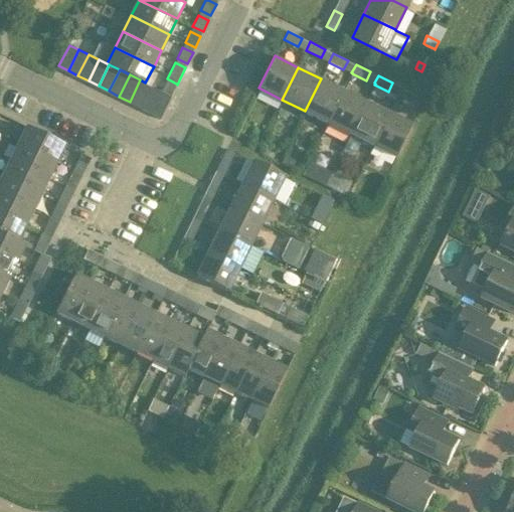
[(160,117),(176,83),(167,78),(161,91),(161,90),(150,112),(160,117)]
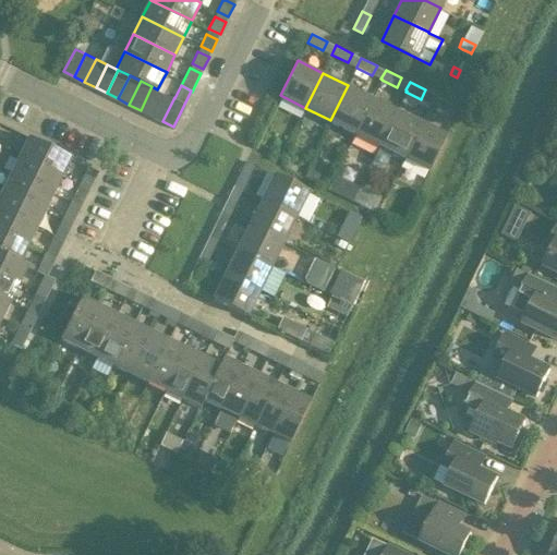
[(355,132),(373,97),(348,85),(330,120),(355,132)]
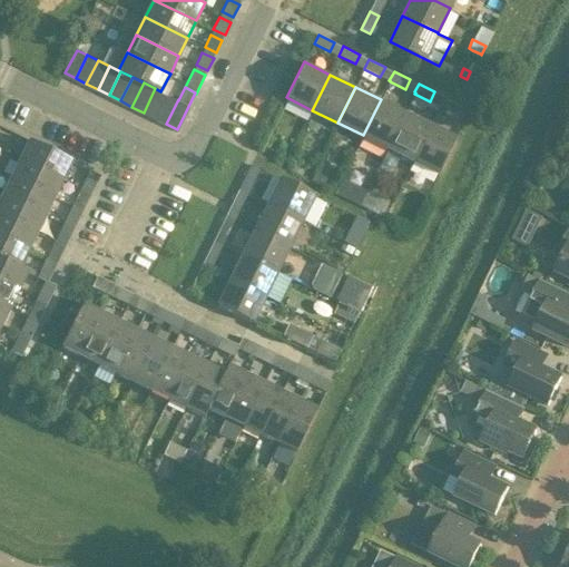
[(155,118),(155,117),(166,94),(160,91),(155,88),(144,113),(155,118)]
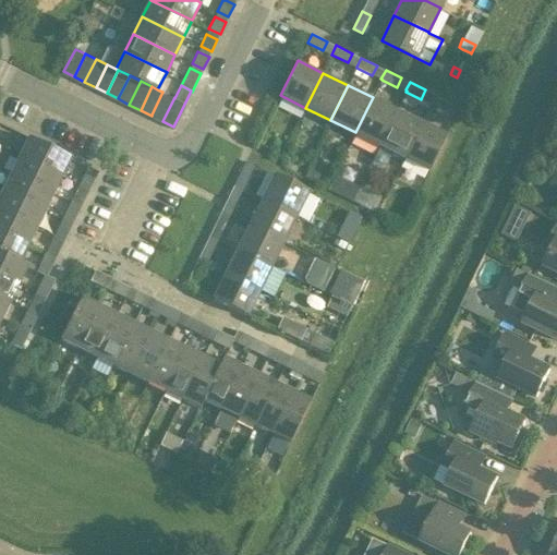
[(162,92),(152,115),(152,116),(162,121),(174,97),(162,92)]
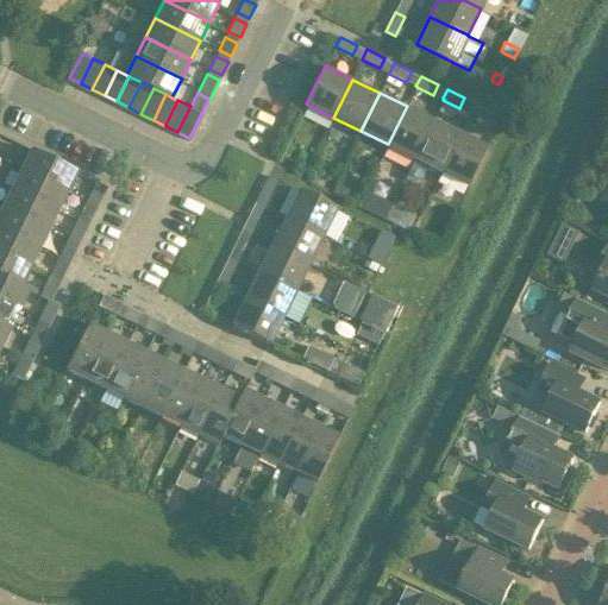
[(470,112),(470,113),(487,121),(491,111),(475,102),(470,111),(470,112)]
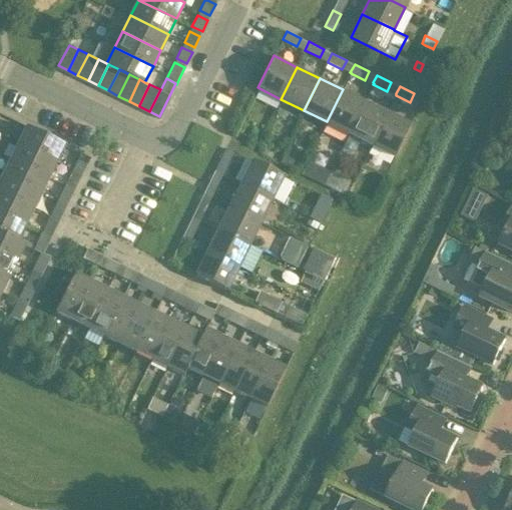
[(343,89),(327,121),(349,132),(365,100),(343,89)]
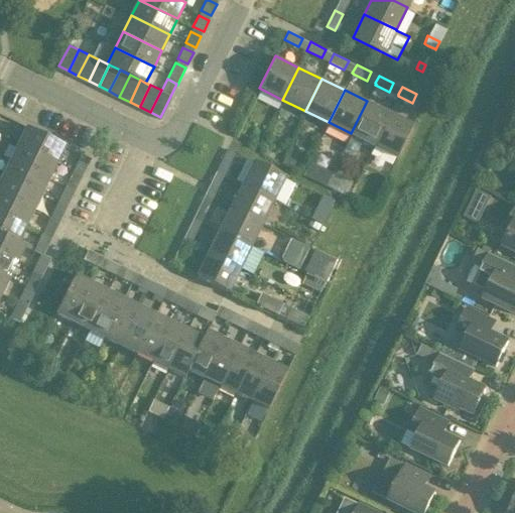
[(349,153),(359,150),(364,139),(374,144),(389,112),(367,101),(351,133),(352,134),(344,150),(349,153)]
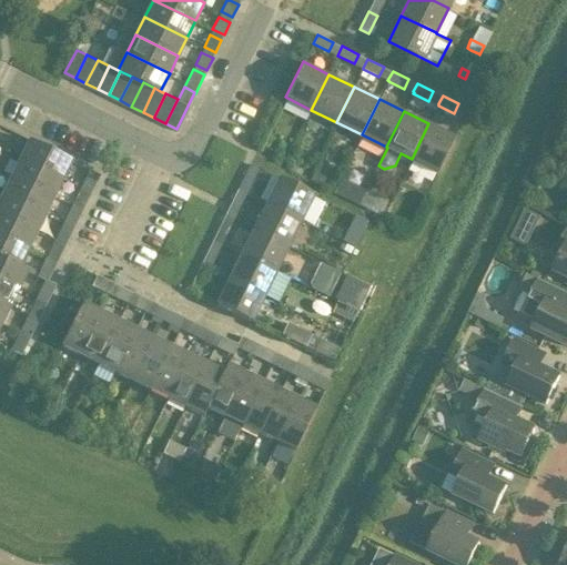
[(437,172),(455,137),(428,123),(412,159),(437,172)]
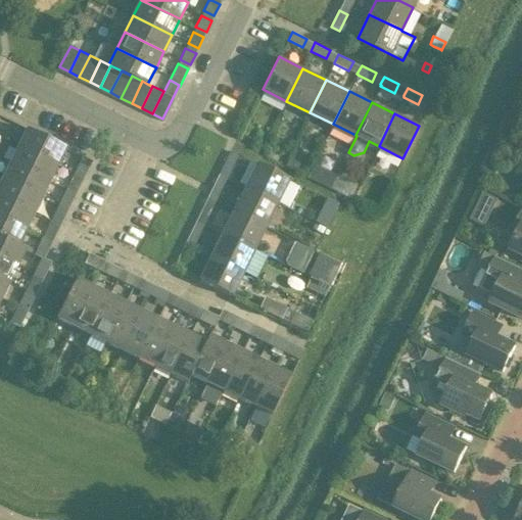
[(66,146),(28,127),(18,143),(58,162),(66,146)]
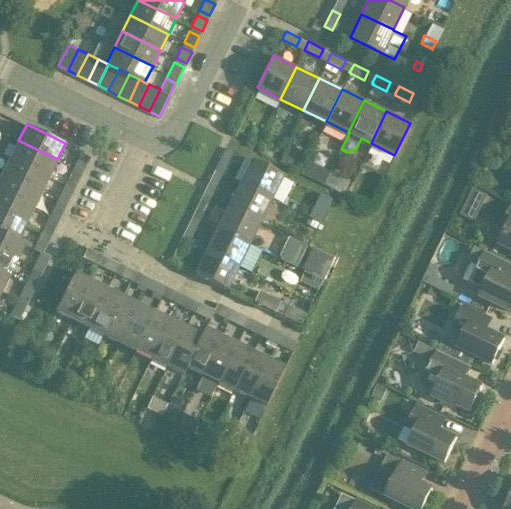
[(496,138),(491,148),(501,153),(506,143),(496,138)]
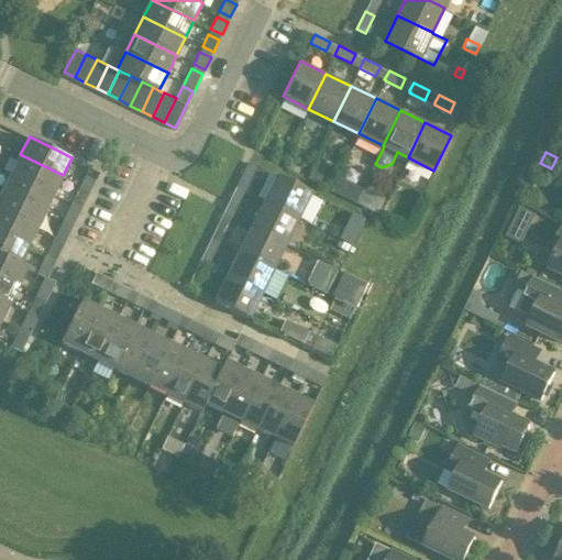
[(11,172),(12,173),(54,193),(63,175),(20,154),(11,172)]
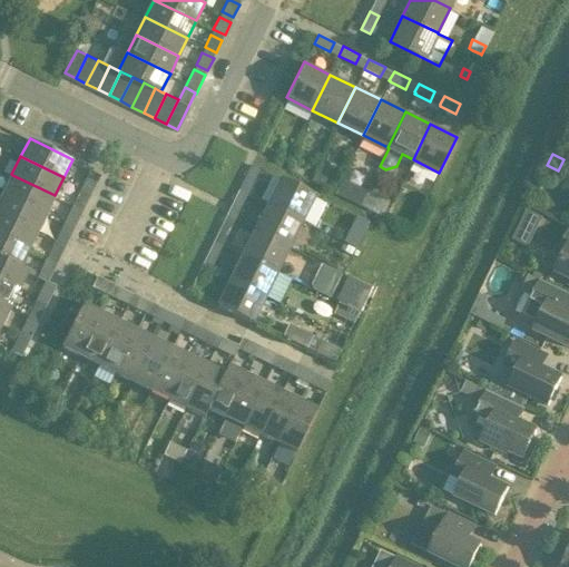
[(239,188),(248,193),(256,176),(247,172),(239,188)]
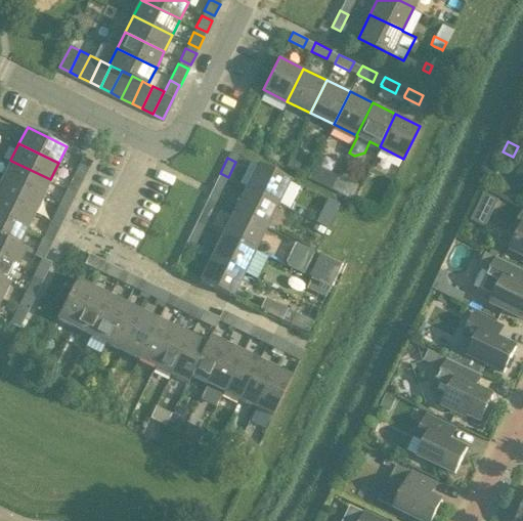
[(2,176),(3,177),(42,197),(50,179),(11,161),(10,160),(2,176)]
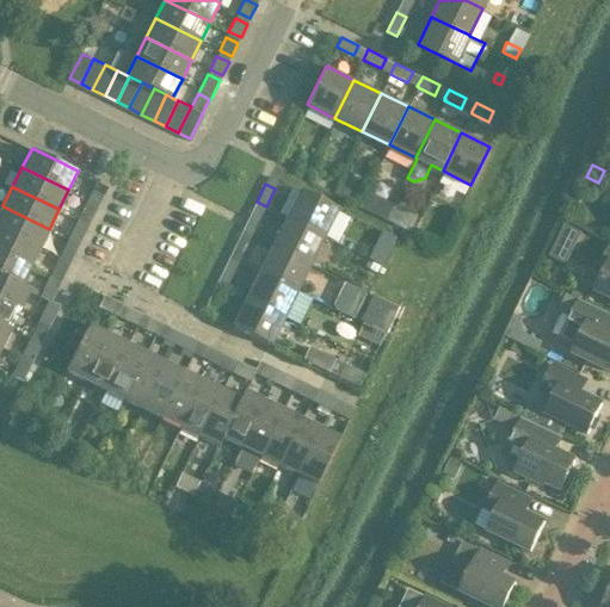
[(99,205),(106,192),(93,186),(87,199),(99,205)]
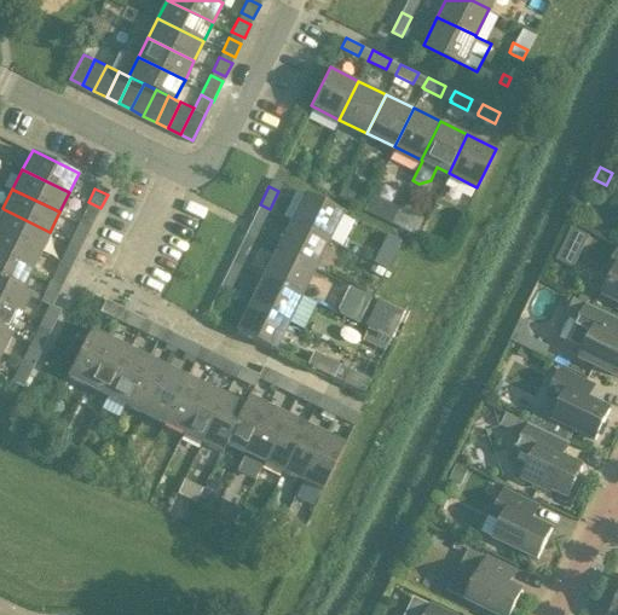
[(344,210),(304,191),(290,219),(329,238),(344,210)]
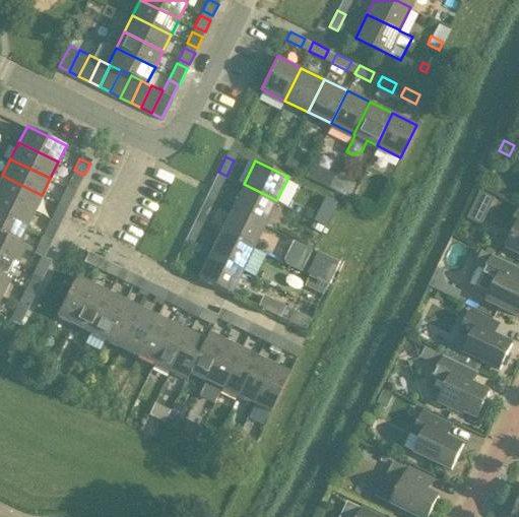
[(311,163),(307,177),(342,187),(346,174),(311,163)]
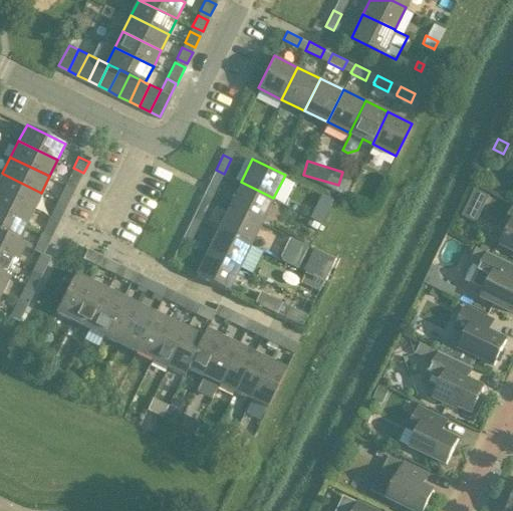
[(0,177),(0,192),(33,209),(41,193),(3,174),(2,173),(0,177)]
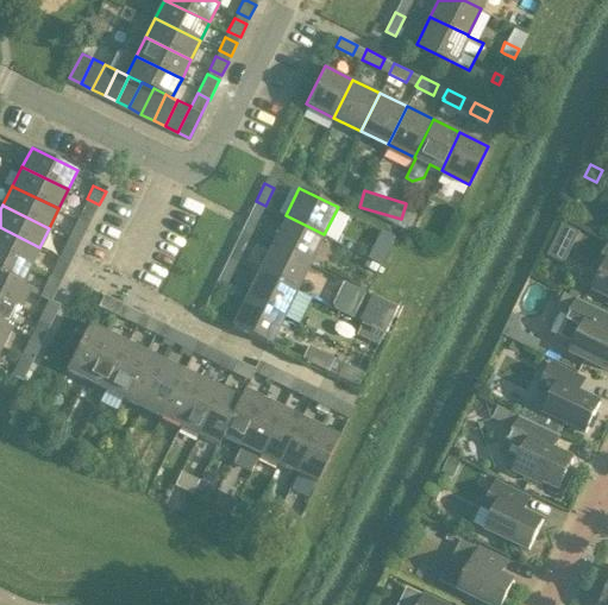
[(77,219),(89,225),(96,210),(85,205),(77,219)]
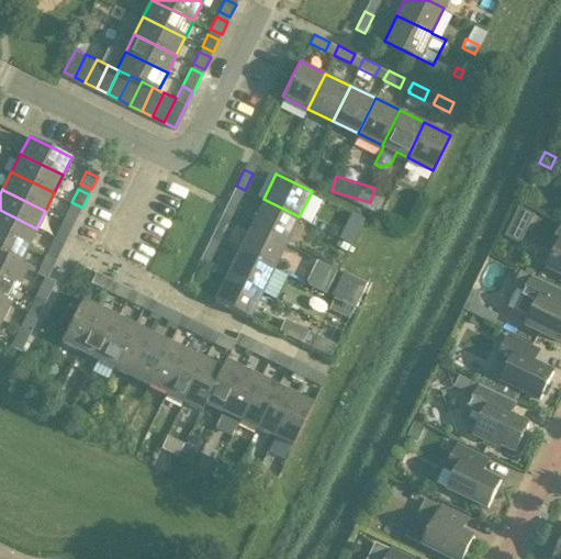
[(224,211),(233,215),(240,199),(232,194),(224,211)]
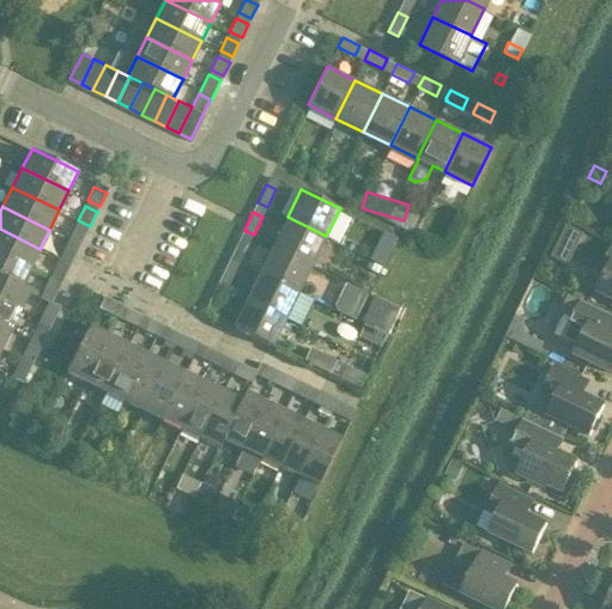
[(274,244),(313,263),(326,236),(288,217),(274,244)]
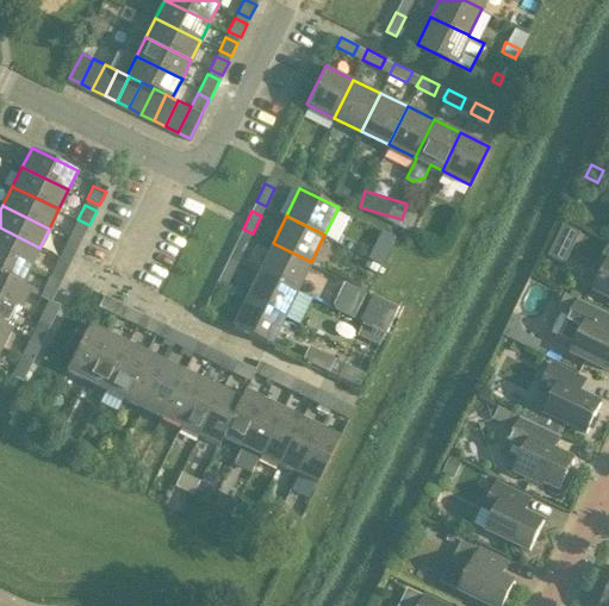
[(80,244),(87,230),(75,224),(68,238),(80,244)]
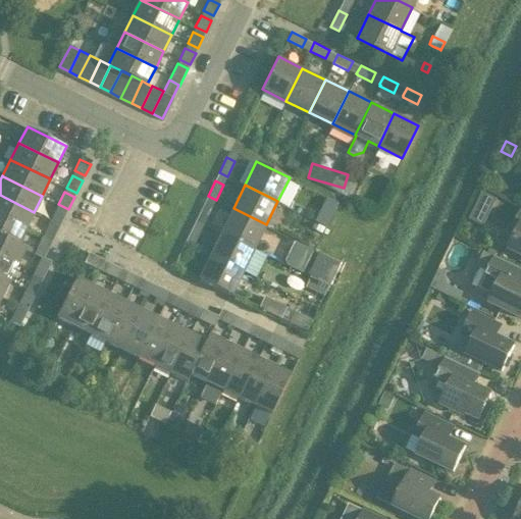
[(0,215),(25,228),(34,212),(0,195),(0,215)]
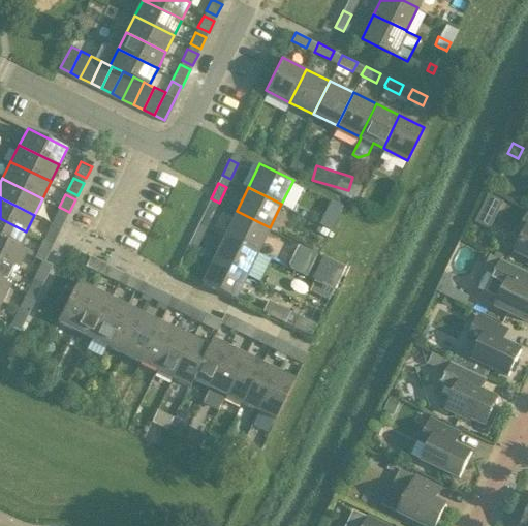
[(199,221),(208,225),(215,211),(207,207),(199,221)]
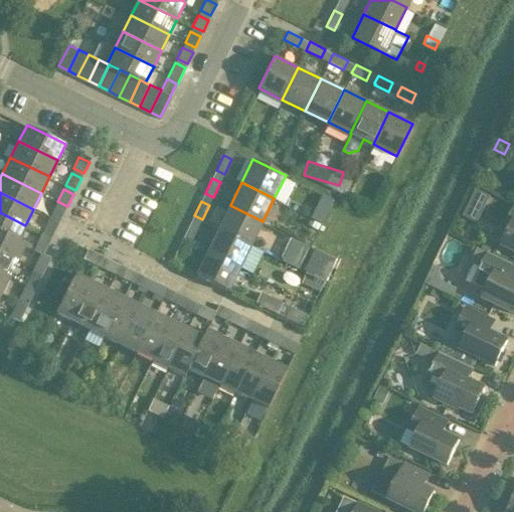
[(59,222),(65,210),(55,205),(49,217),(59,222)]
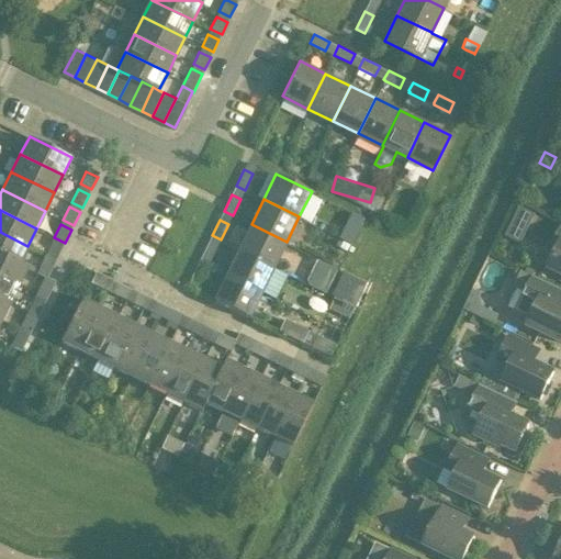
[(239,248),(275,266),(287,242),(251,224),(239,248)]
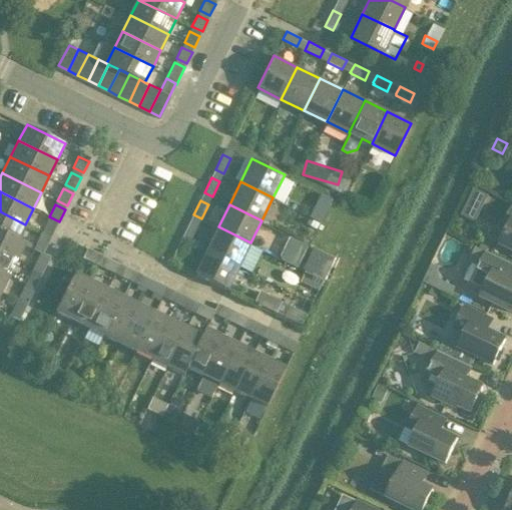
[(511,209),(504,226),(510,228),(502,243),(511,248),(511,209)]
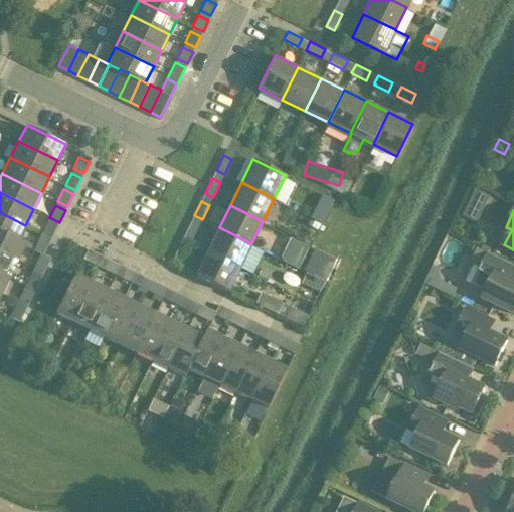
[(25,225),(0,212),(0,232),(17,240),(18,238),(25,225)]
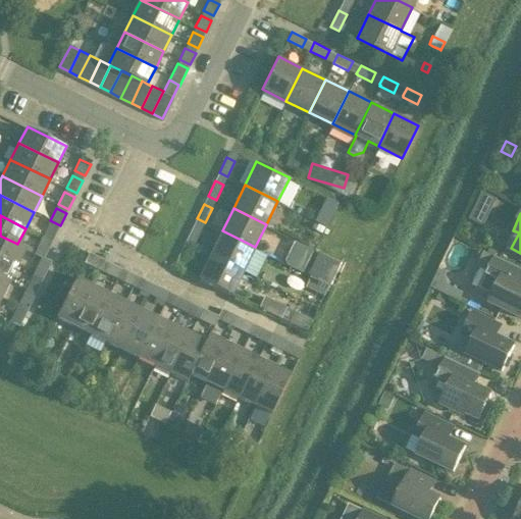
[(319,224),(316,229),(322,232),(323,230),(325,226),(319,224)]
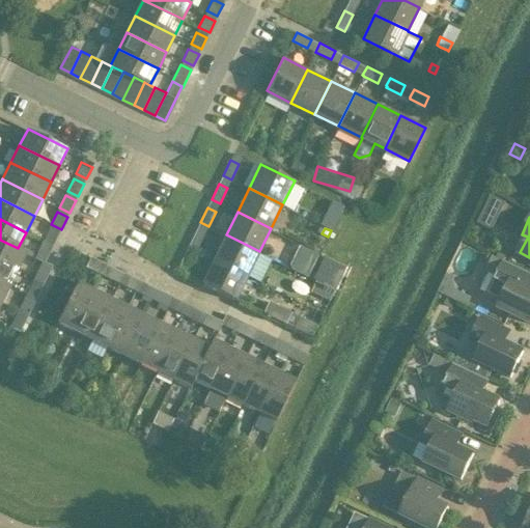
[(53,246),(59,234),(49,229),(43,241),(53,246)]
